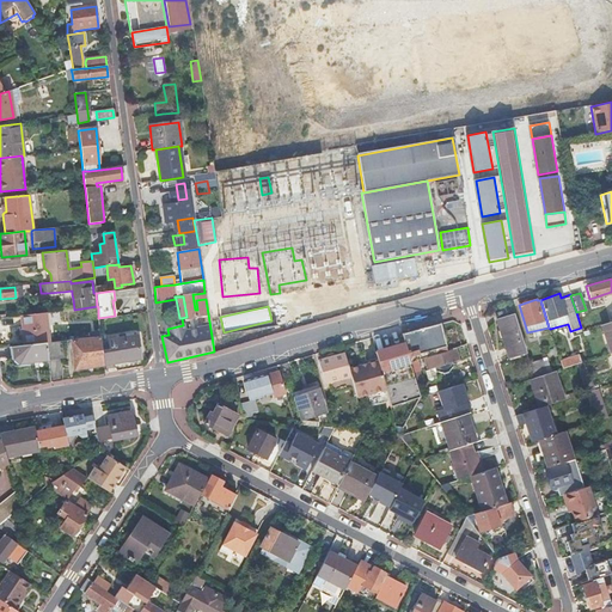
[(291,306),(276,308),(277,326),(293,324),(291,306)]
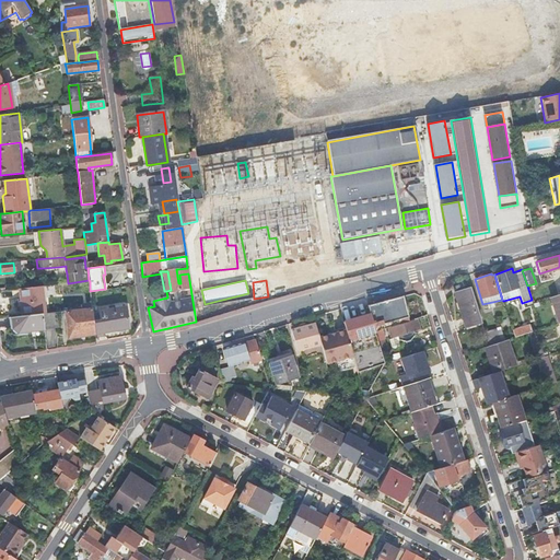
[(22,316),(42,314),(45,314),(42,287),(19,289),(22,316)]
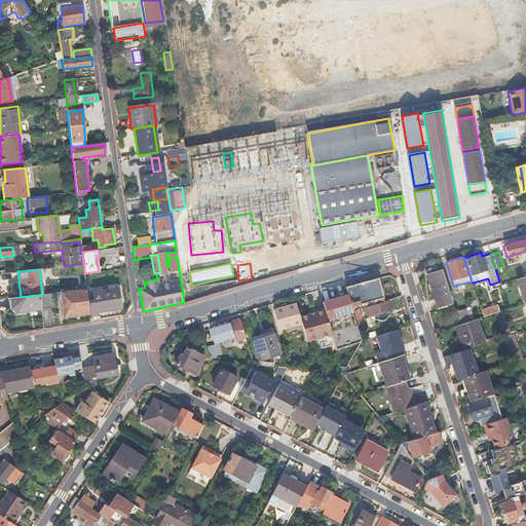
[(438,307),(452,302),(442,270),(427,275),(438,307)]
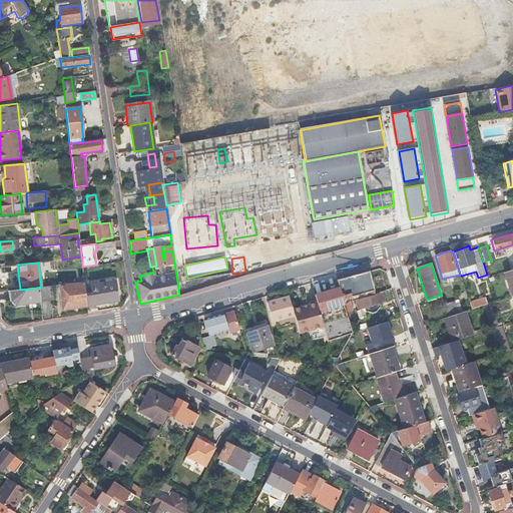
[(381,270),(379,269),(369,272),(375,295),(381,293),(386,291),(381,270)]
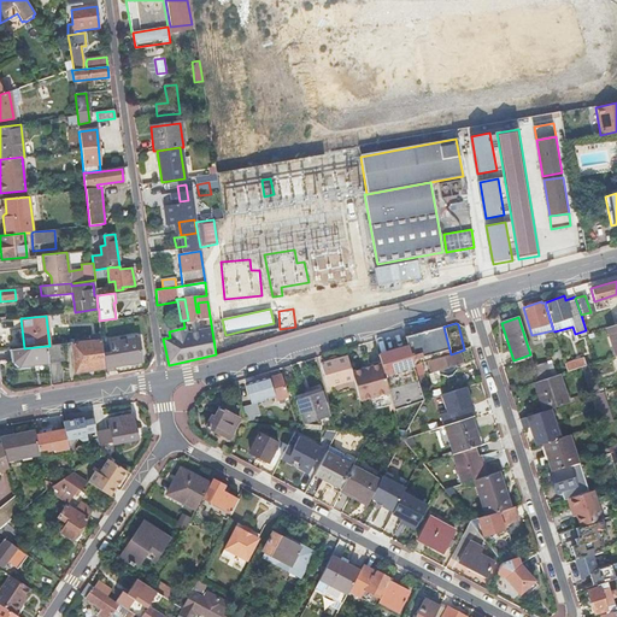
[(606,328),(616,356),(616,323),(613,325),(606,328)]
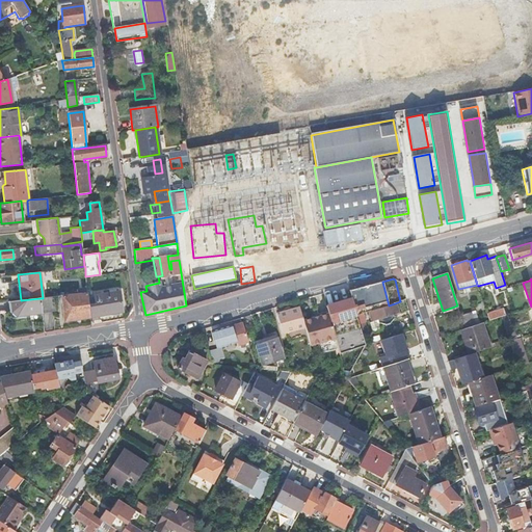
[(349,290),(351,298),(356,315),(362,314),(368,312),(389,306),(382,282),(349,290)]
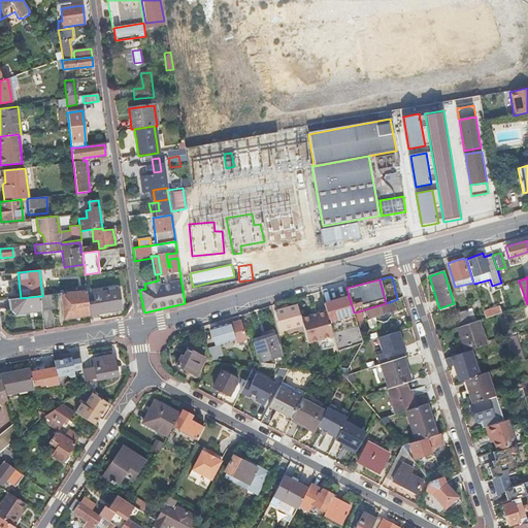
[(119,290),(87,294),(89,314),(121,309),(119,290)]
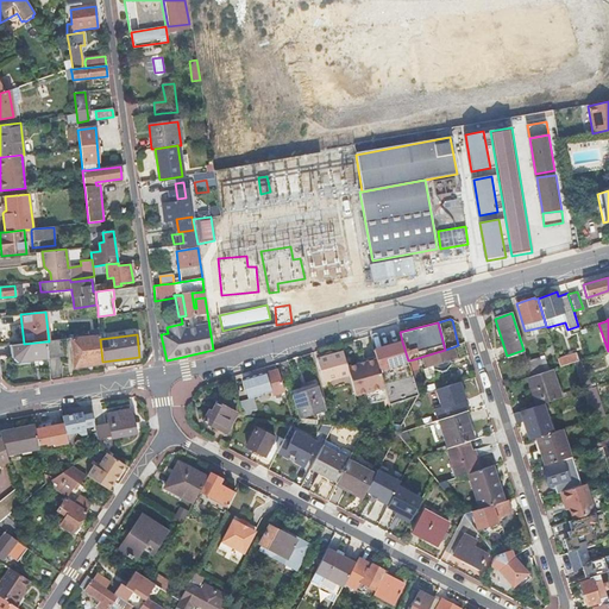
[(100,336),(70,339),(73,369),(102,364),(102,362),(100,339),(100,336)]
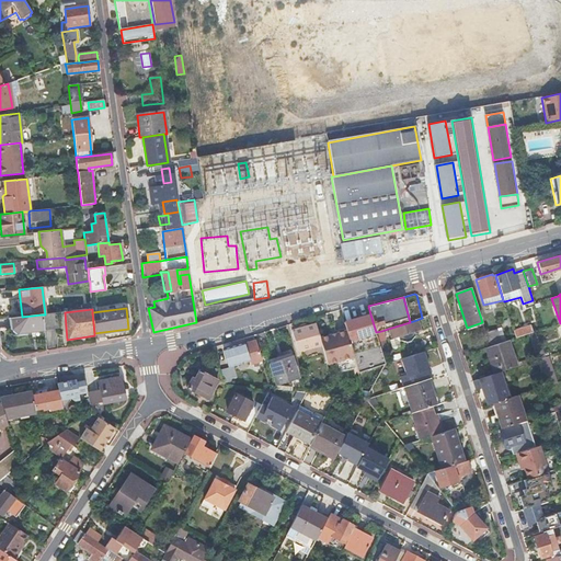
[(42,315),(43,331),(59,329),(57,312),(45,315),(42,315)]
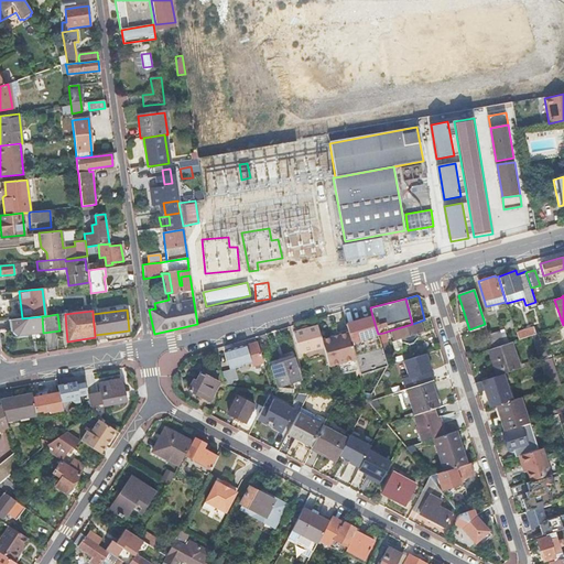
[(17,335),(43,333),(42,316),(22,318),(9,320),(9,329),(17,335)]
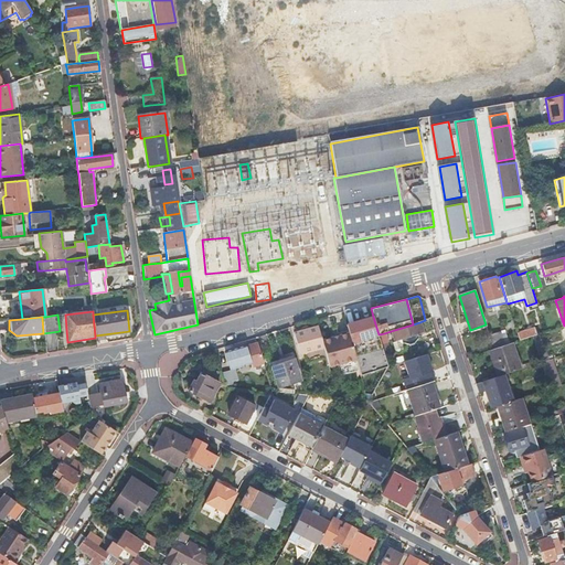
[(361,375),(387,366),(381,343),(379,334),(373,317),(347,324),(347,326),(349,331),(349,333),(356,360),(361,375)]
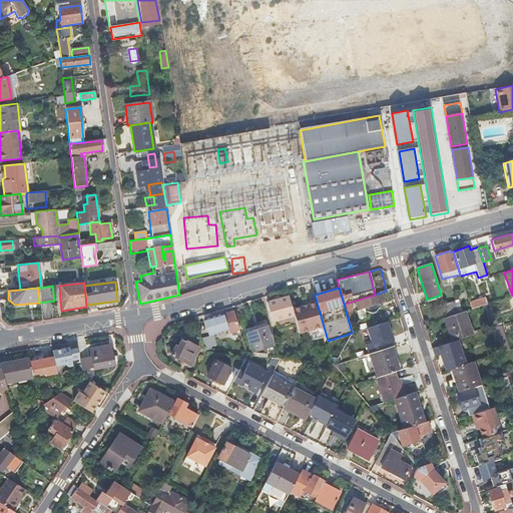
[(375,295),(355,301),(358,311),(364,309),(365,313),(371,315),(376,313),(380,308),(379,304),(385,302),(381,293),(375,295)]
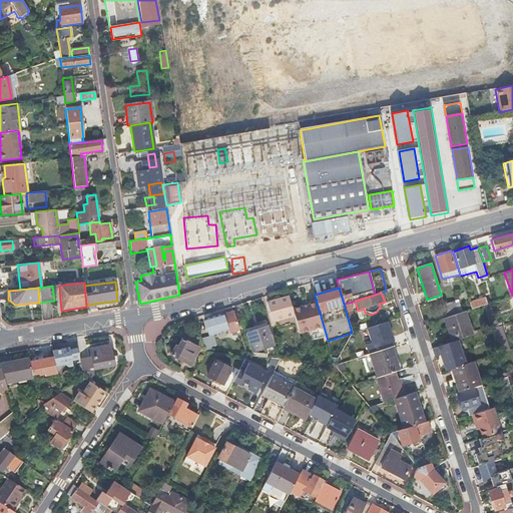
[(288,297),(267,303),(272,322),(294,316),(288,297)]
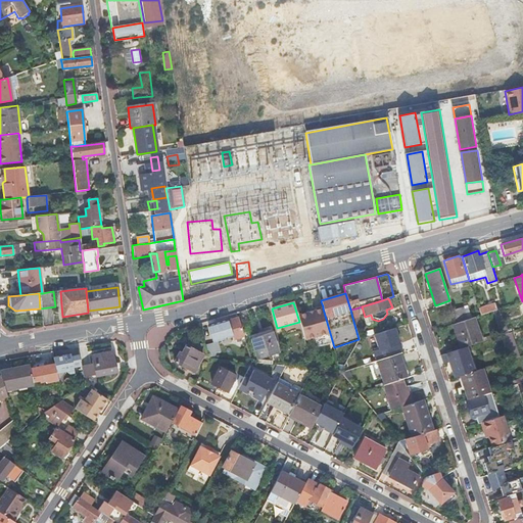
[(480,315),(493,312),(495,311),(493,304),(479,310),(480,315)]
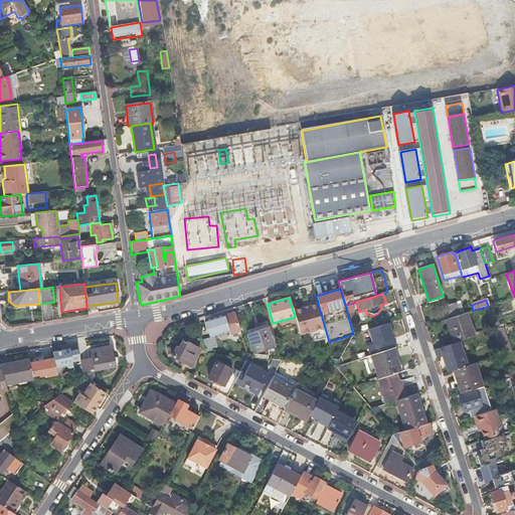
[(446,306),(450,318),(459,315),(455,303),(446,306)]
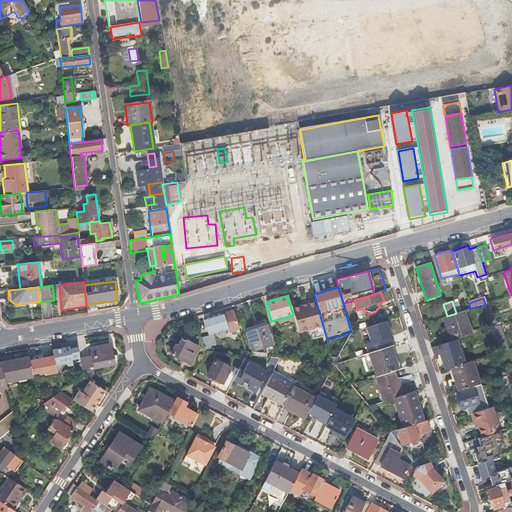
[(292,308),(298,333),(323,326),(316,302),(307,304),(292,308)]
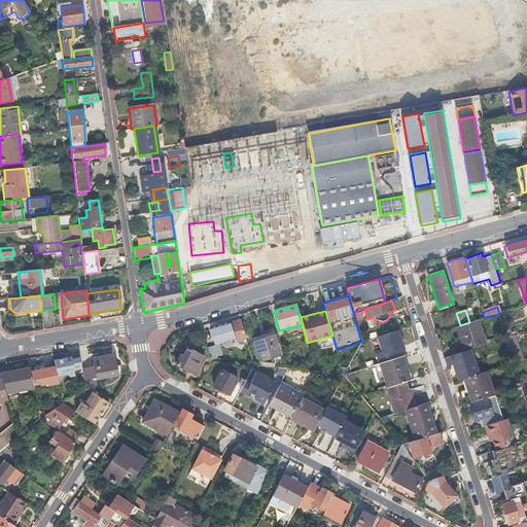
[(497,314),(504,338),(510,337),(502,312),(499,313),(497,314)]
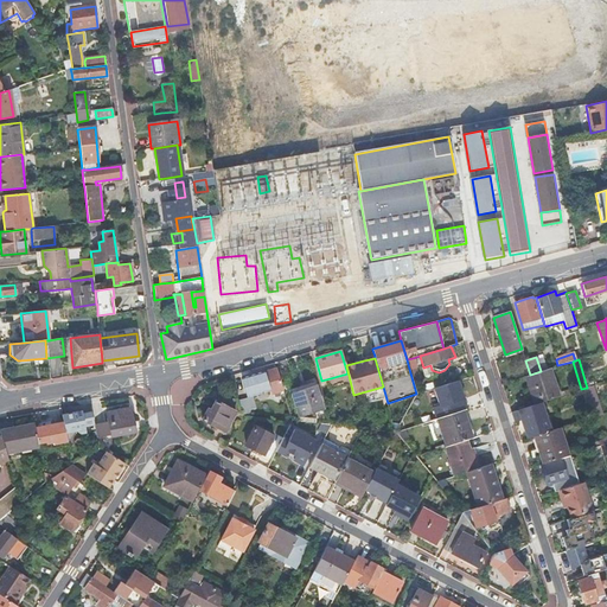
[(283,390),(278,368),(264,371),(253,375),(254,376),(248,378),(253,395),(269,390),(270,394),(283,390)]
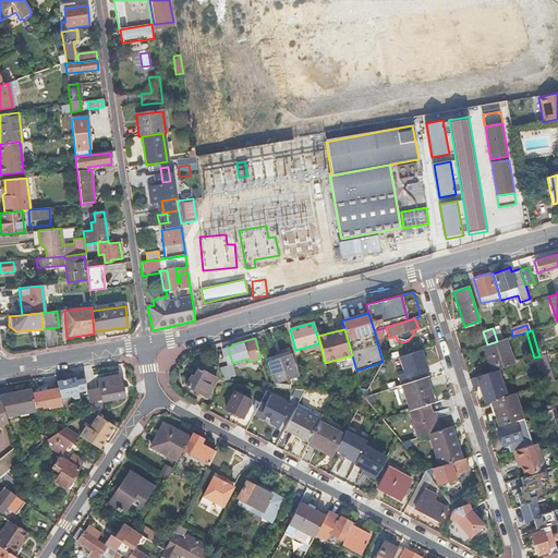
[(497,371),(513,365),(505,339),(497,341),(487,344),(482,347),(490,372),(497,371)]
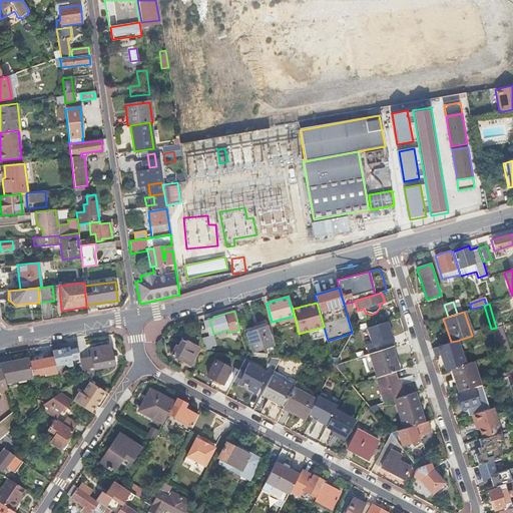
[(389,322),(379,325),(385,342),(395,339),(389,322)]
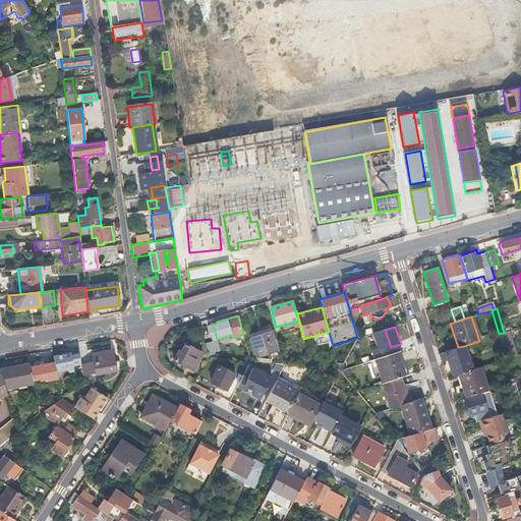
[(262,334),(257,335),(250,337),(255,353),(274,347),(272,340),(273,339),(271,331),(262,334)]
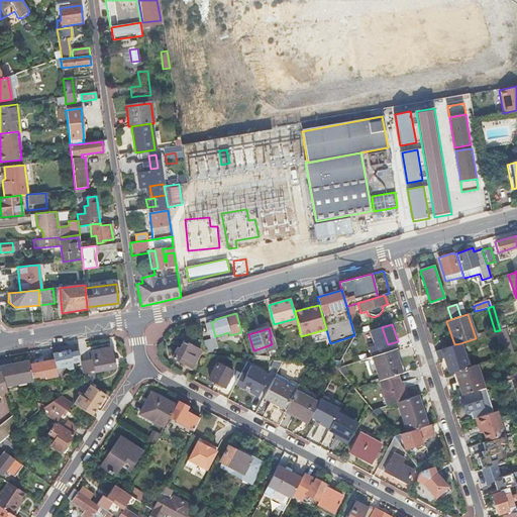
[(495,332),(503,355),(514,352),(506,328),(495,332)]
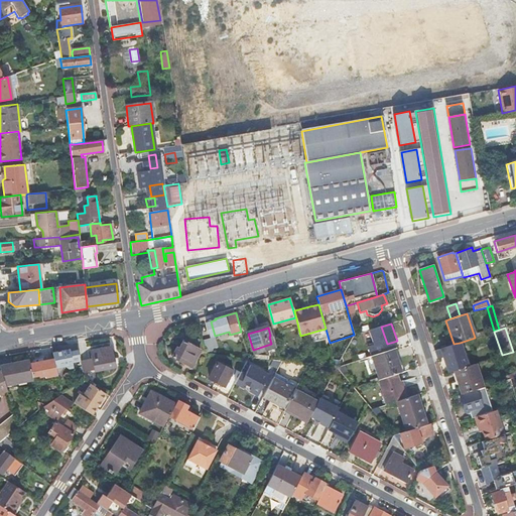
[(200,351),(182,342),(178,349),(176,348),(171,358),(190,368),(200,351)]
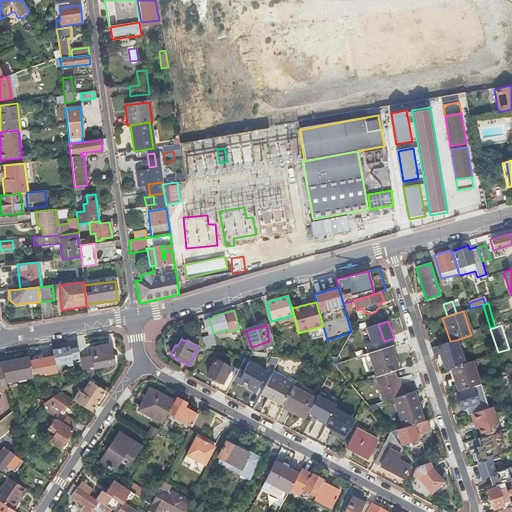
[(444,370),(451,368),(464,364),(456,340),(450,341),(436,346),(431,348),(433,356),(439,354),(444,370)]
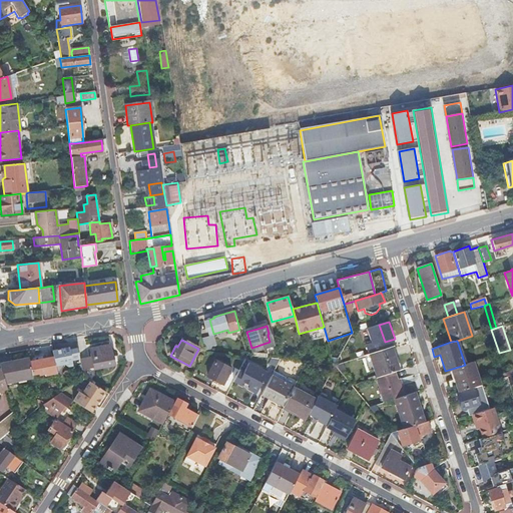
[(91,357),(79,359),(81,370),(93,368),(93,369),(113,365),(109,345),(89,349),(91,357)]
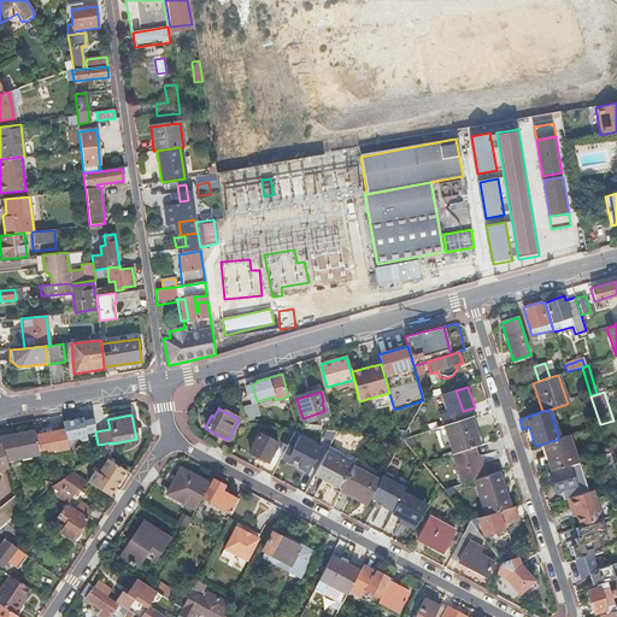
[(471,417),(442,427),(451,454),(480,445),(471,417)]
